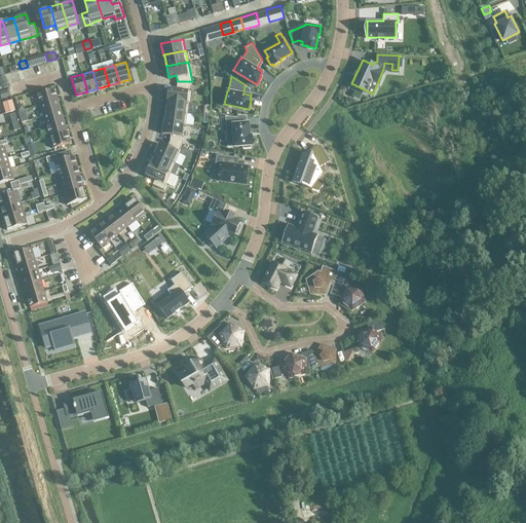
[(190,81),(178,81),(177,88),(168,87),(167,99),(189,102),(190,90),(189,89),(190,81)]
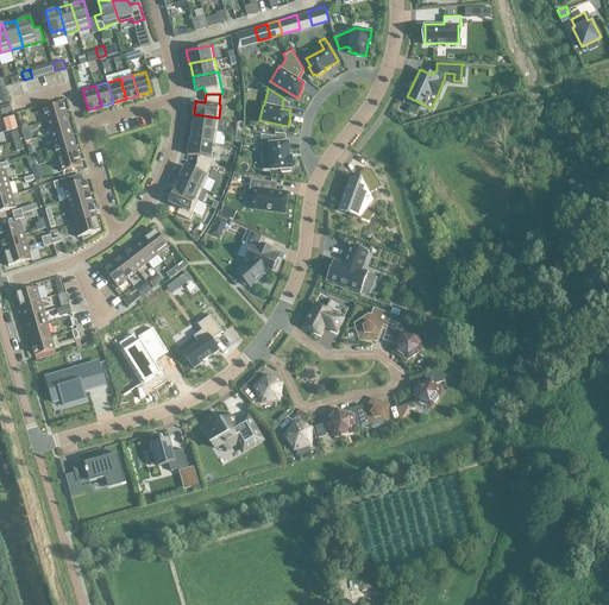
[(0,107),(1,112),(11,109),(8,101),(0,104),(0,107)]
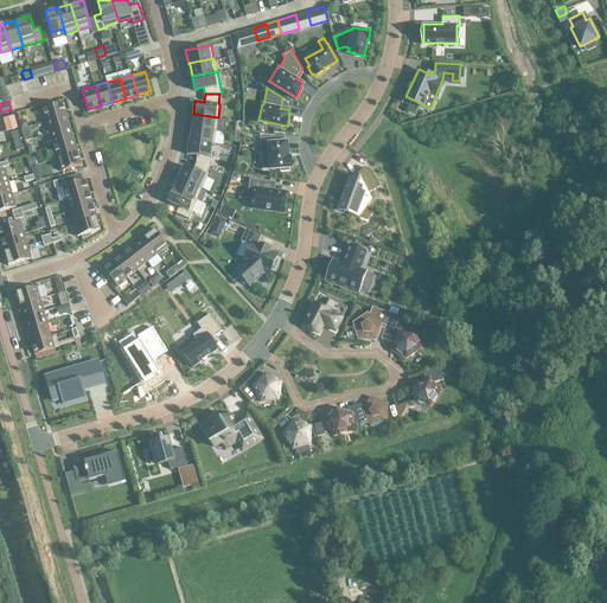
[(43,107),(46,120),(66,114),(63,101),(43,107)]
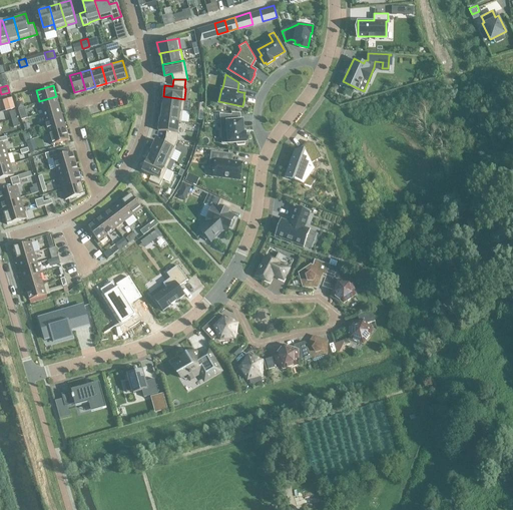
[(4,97),(7,107),(14,106),(11,95),(4,97)]
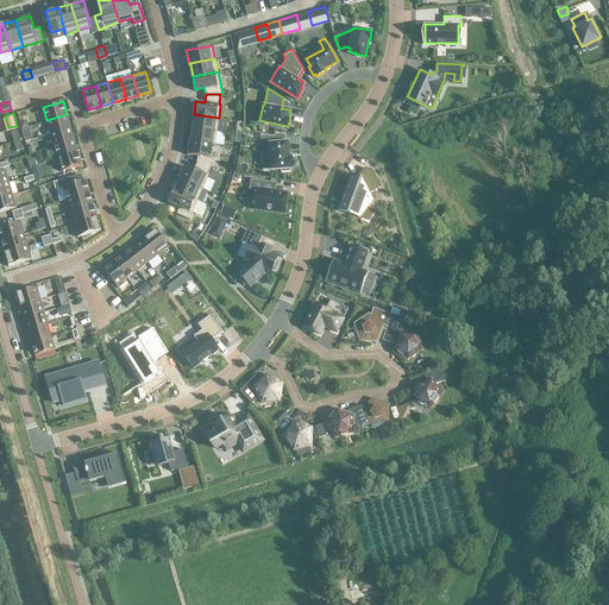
[(67,114),(46,120),(50,132),(70,126),(67,114)]
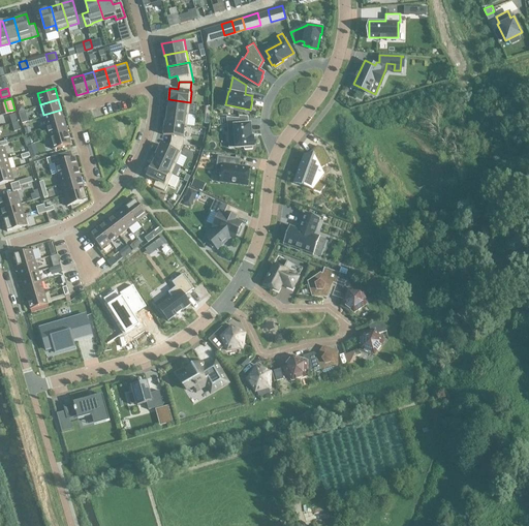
[(190,102),(168,99),(167,111),(189,113),(190,102)]
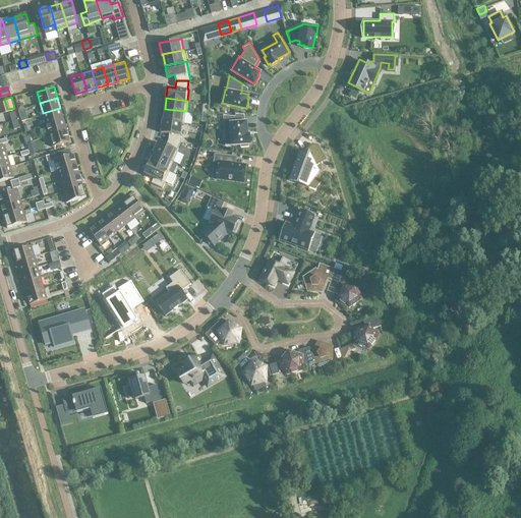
[(43,113),(46,123),(63,118),(60,108),(43,113)]
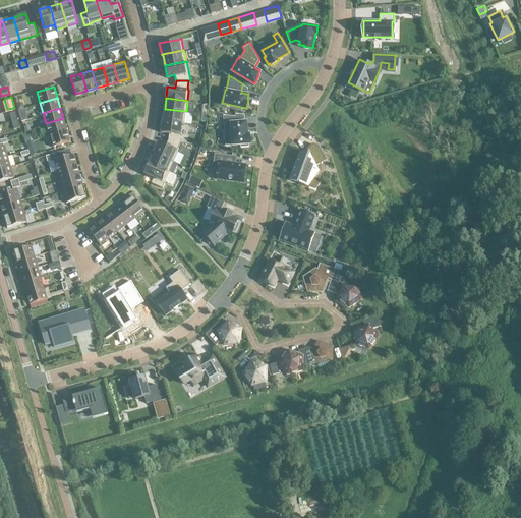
[(165,109),(163,119),(162,119),(184,122),(186,111),(165,109)]
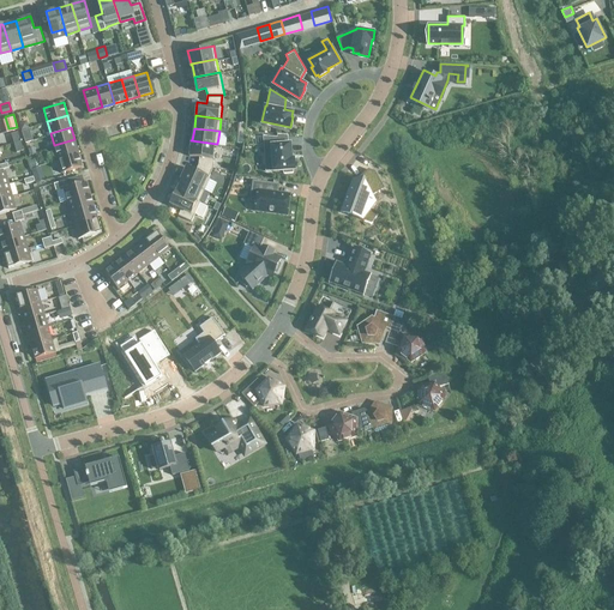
[(13,142),(20,139),(18,130),(11,132),(13,142)]
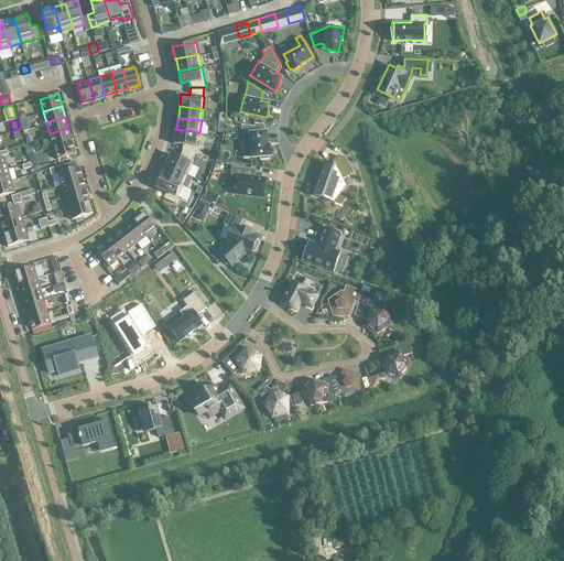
[(268,144),(267,130),(266,130),(256,131),(256,125),(242,123),(243,139),(250,138),(251,155),(251,157),(260,155),(260,158),(269,157),(269,154),(271,154),(270,144),(268,144)]
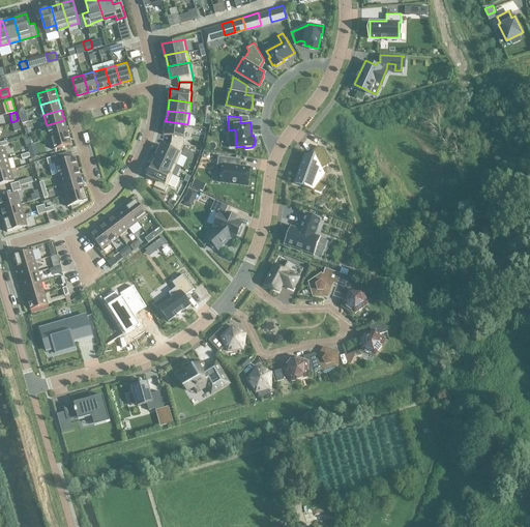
[(15,129),(17,129),(20,128),(18,120),(11,122),(15,129)]
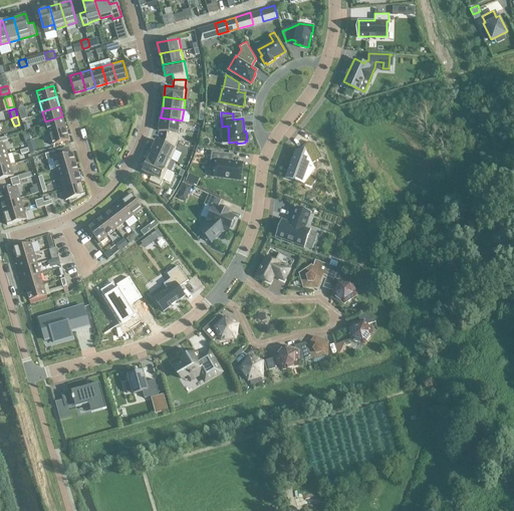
[(62,116),(45,121),(48,133),(65,128),(62,116)]
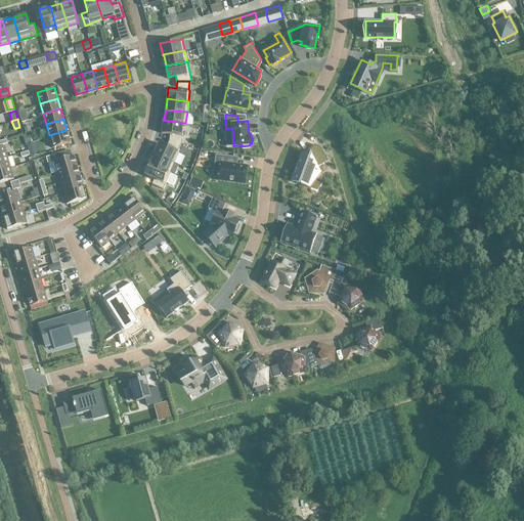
[(169,139),(181,142),(182,133),(183,123),(185,123),(163,120),(162,131),(170,132),(169,139)]
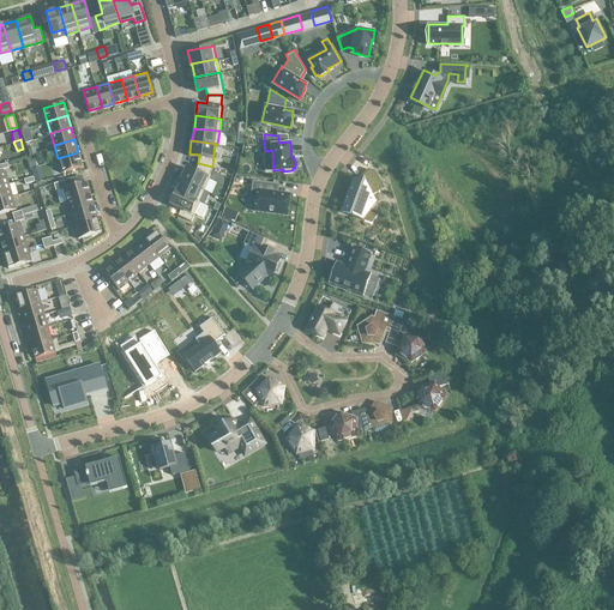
[(58,158),(61,170),(82,164),(78,152),(58,158)]
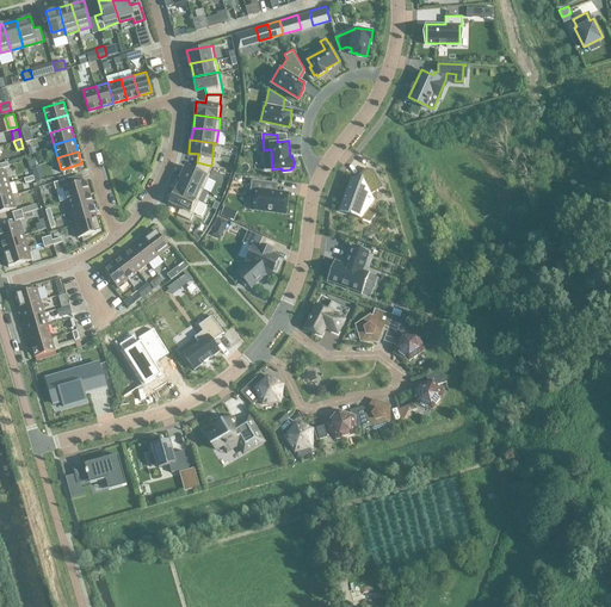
[(179,177),(203,187),(209,175),(208,175),(211,166),(197,162),(195,168),(185,165),(179,177)]
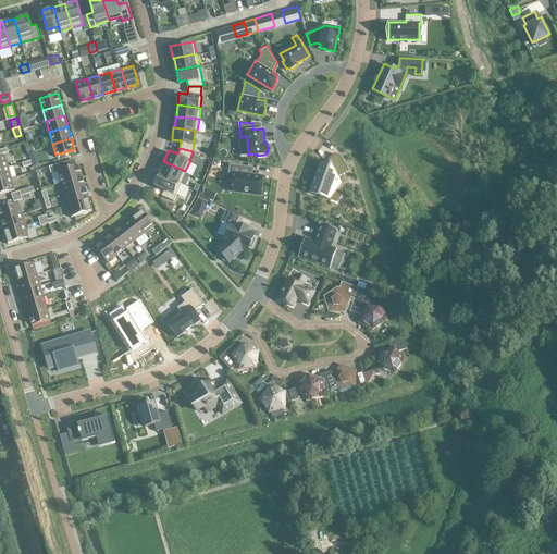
[(320,163),(309,189),(330,197),(337,187),(342,181),(337,175),(348,169),(341,155),(335,152),(332,162),(322,162),(320,163)]
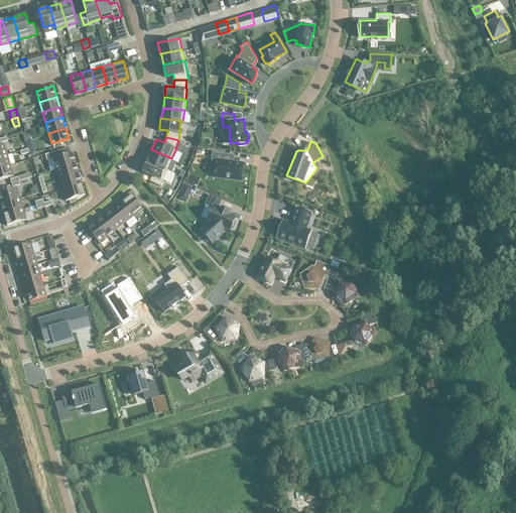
[(148,159),(168,169),(168,168),(167,168),(171,158),(151,149),(152,150),(148,159)]
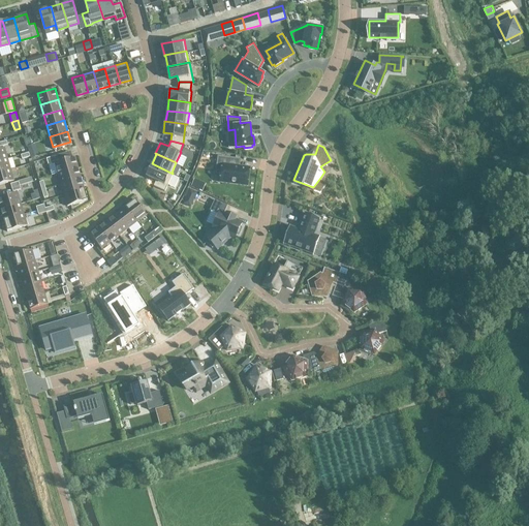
[(58,159),(57,154),(52,155),(54,161),(55,160),(58,172),(78,165),(74,155),(58,159)]
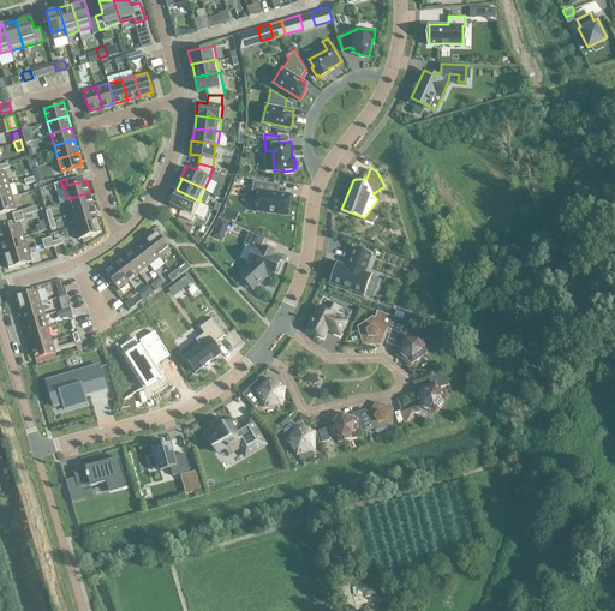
[(252,179),(250,196),(257,196),(255,209),(287,214),(290,192),(278,191),(279,183),(252,179)]
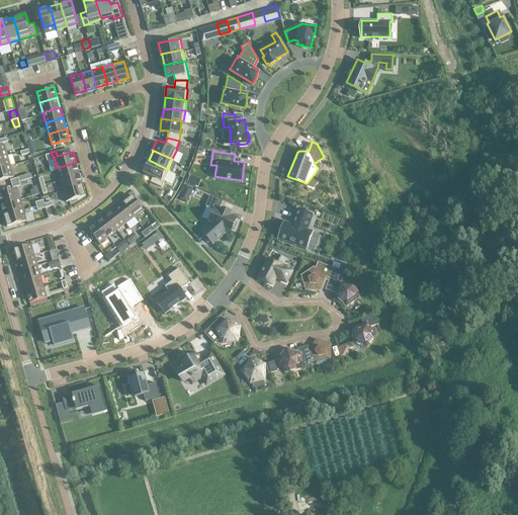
[(0,155),(0,167),(10,164),(7,154),(0,155)]
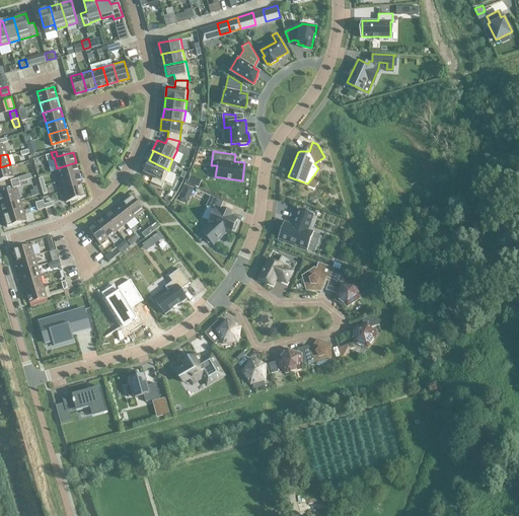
[(149,160),(144,170),(153,175),(151,180),(161,186),(169,170),(149,160)]
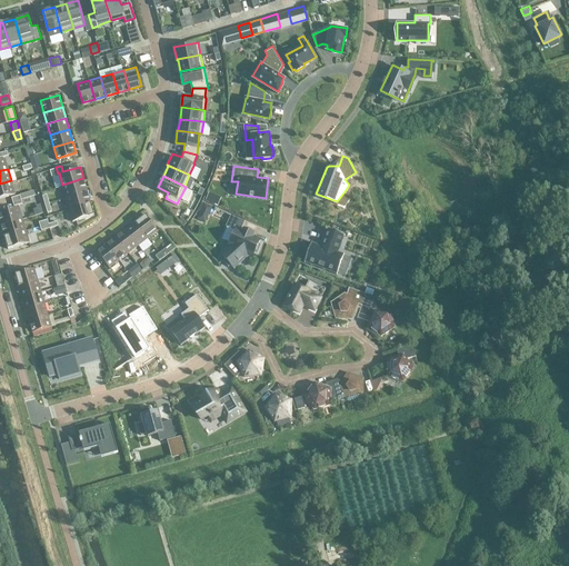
[(62,185),(66,196),(87,190),(83,178),(62,185)]
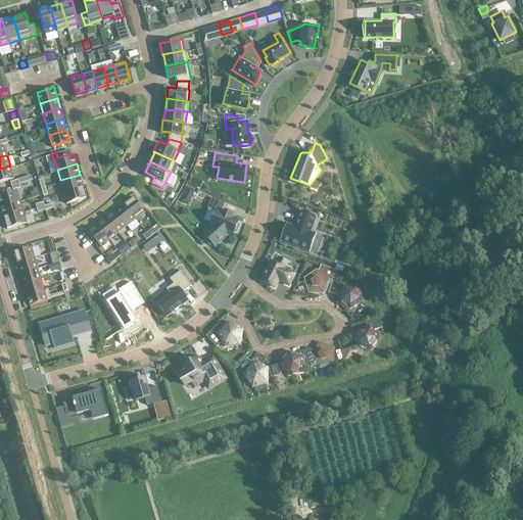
[(0,169),(0,180),(13,177),(10,166),(0,169)]
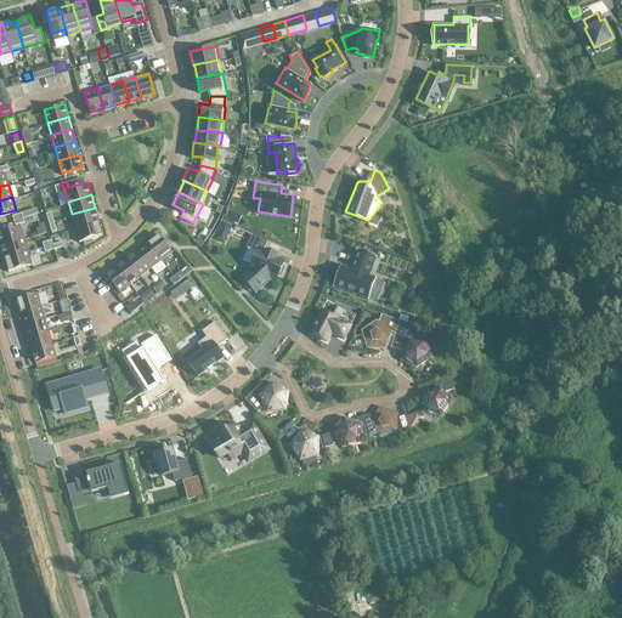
[(99,220),(95,208),(72,214),(75,227),(99,220)]
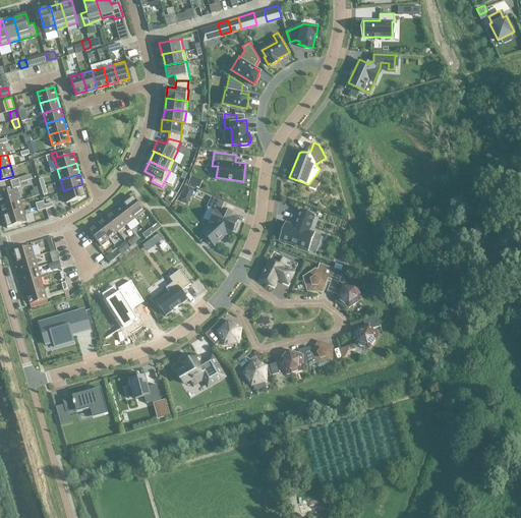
[(201,179),(196,176),(193,183),(199,185),(201,179)]
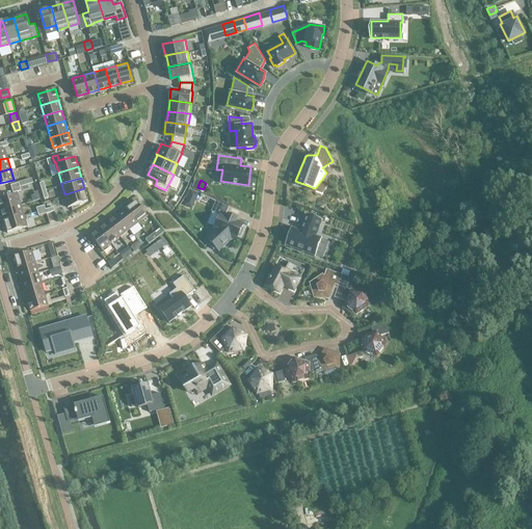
[(68,206),(87,200),(84,188),(64,194),(68,206)]
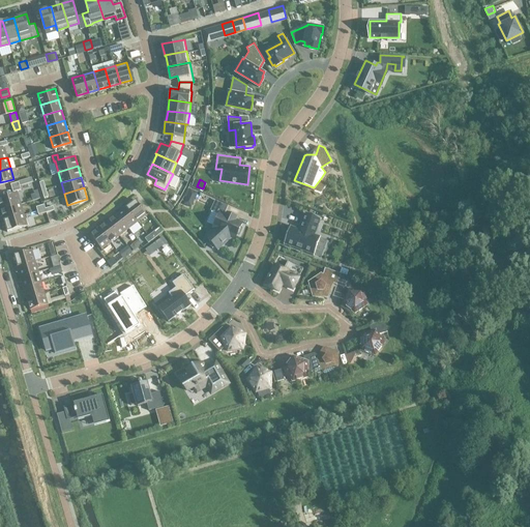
[(18,191),(0,196),(0,205),(1,208),(21,202),(18,191)]
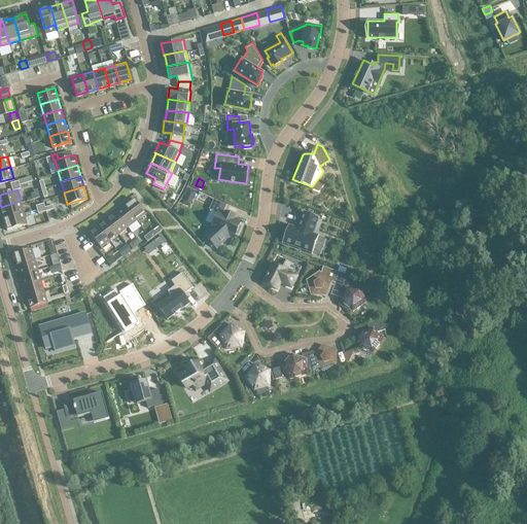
[(146,212),(135,198),(126,204),(137,219),(146,212)]
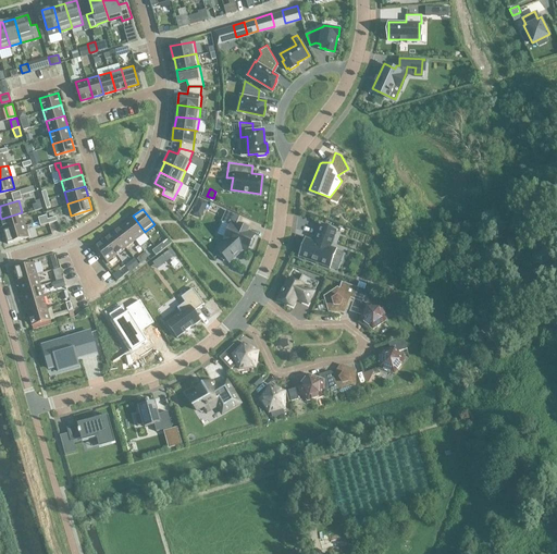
[(238,214),(226,209),(222,219),(231,223),(223,238),(226,239),(218,247),(220,250),(218,253),(223,258),(225,256),(229,259),(239,249),(240,250),(244,247),(247,249),(249,245),(251,245),(254,238),(252,237),(255,233),(247,230),(248,226),(246,225),(245,225),(242,223),(240,223),(238,222),(237,225),(234,224),(238,214)]
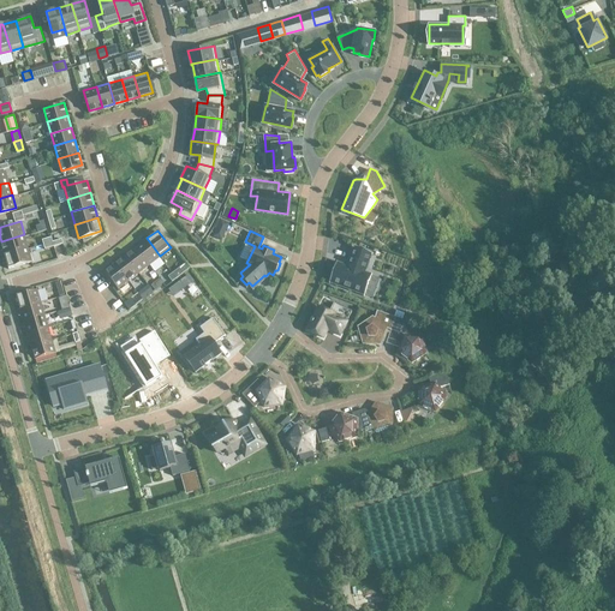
[(24,234),(1,241),(5,253),(28,247),(24,234)]
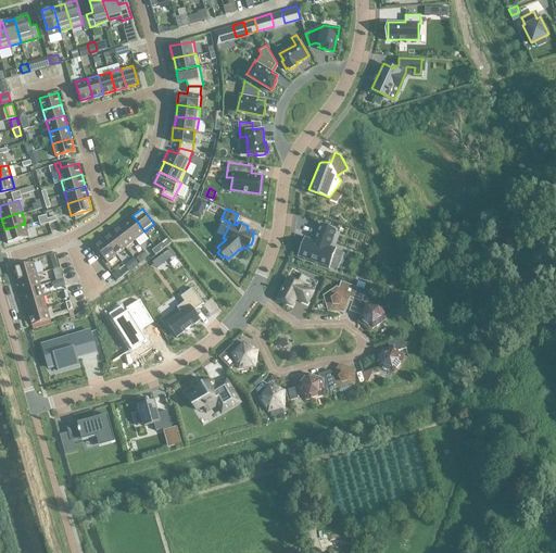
[(133,215),(123,223),(135,238),(144,231),(133,215)]
